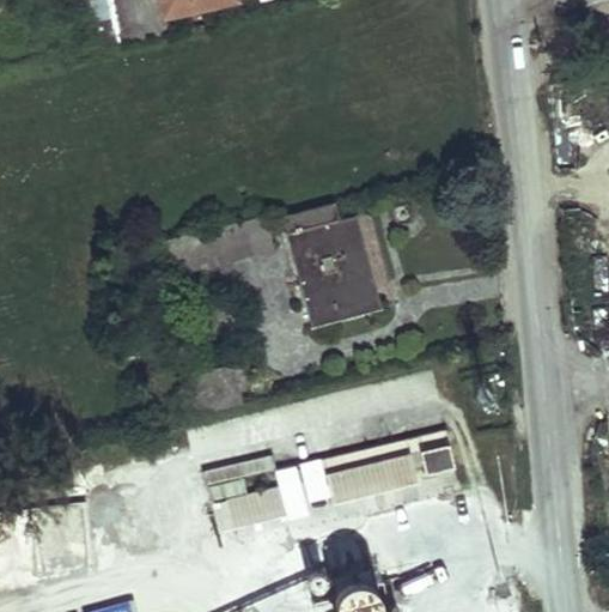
[(107,0),(96,0),(108,46),(117,43),(107,0)]
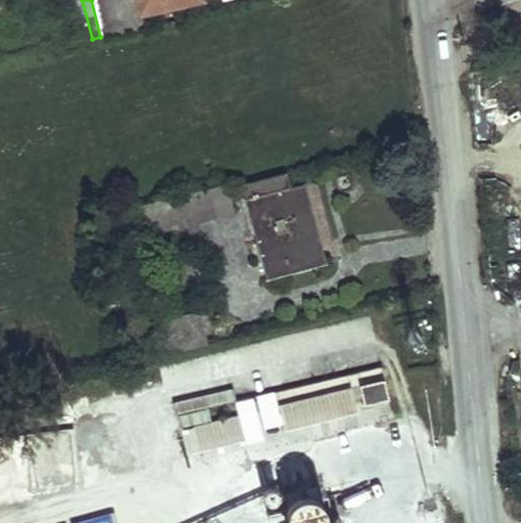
[(91,0),(100,37),(101,39),(144,28),(141,14),(203,1),(202,0),(91,0)]
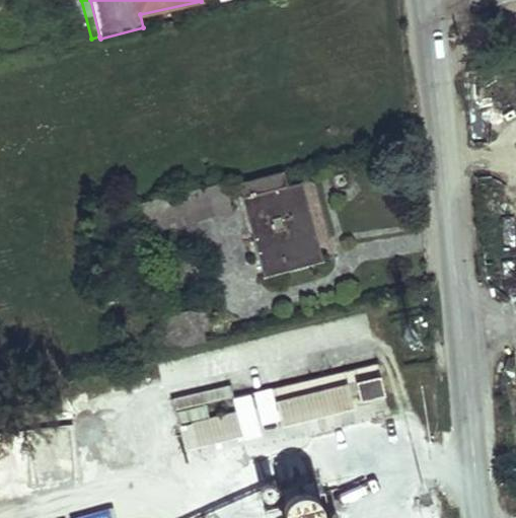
[(246,197),(242,198),(263,277),(310,265),(305,246),(317,242),(301,182),(262,193),(261,187),(245,191),(246,197)]
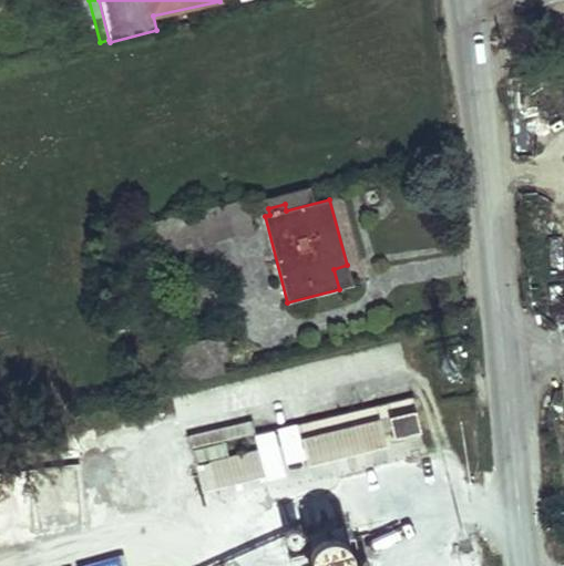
[(347,265),(334,269),(339,289),(352,285),(347,265)]
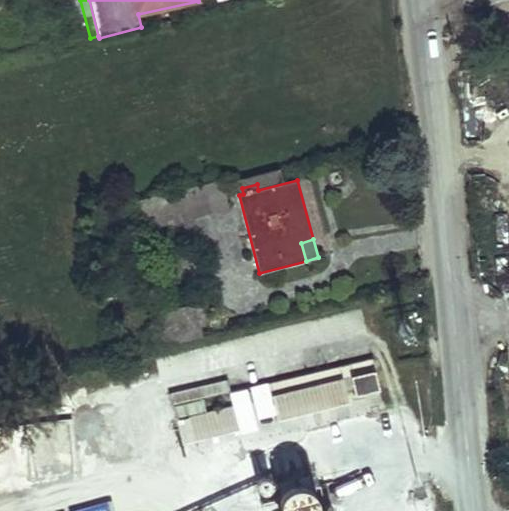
[(212,347),(178,357),(185,380),(219,370),(212,347)]
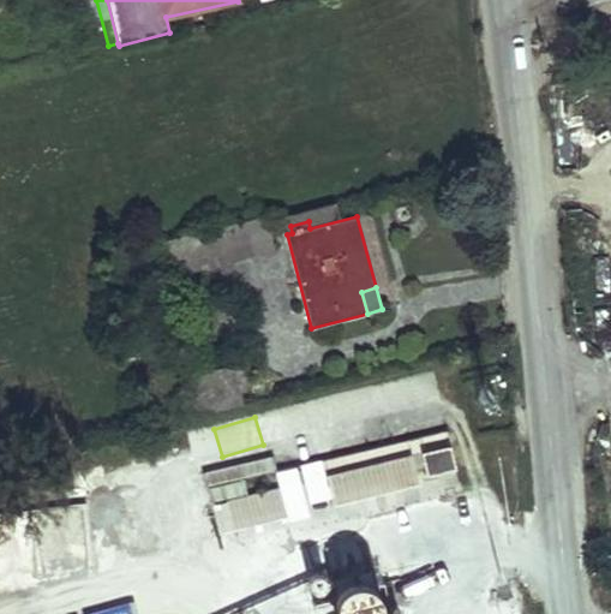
[(453,446),(424,452),(429,476),(457,470),(453,446)]
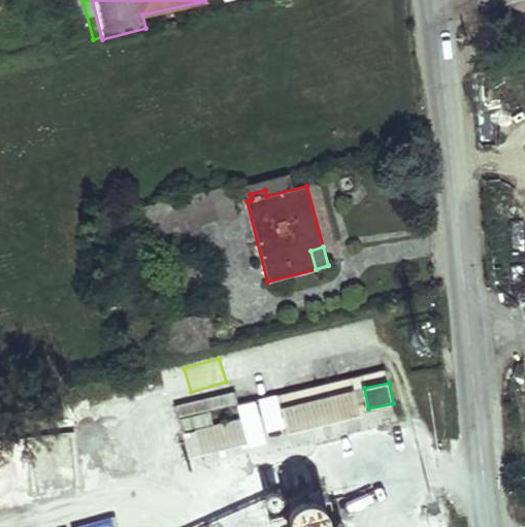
[(355,391),(282,408),(286,427),(359,409),(355,391)]
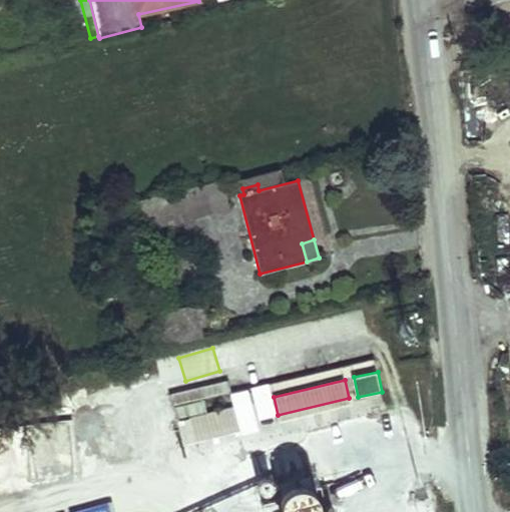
[(268,393),(249,397),(256,422),(274,417),(268,393)]
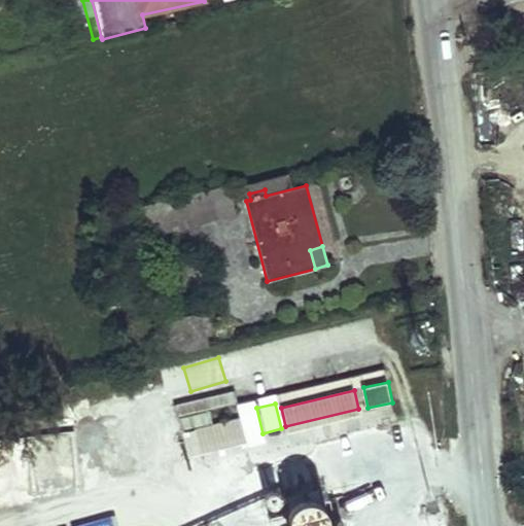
[(240,418),(198,429),(201,446),(244,435),(240,418)]
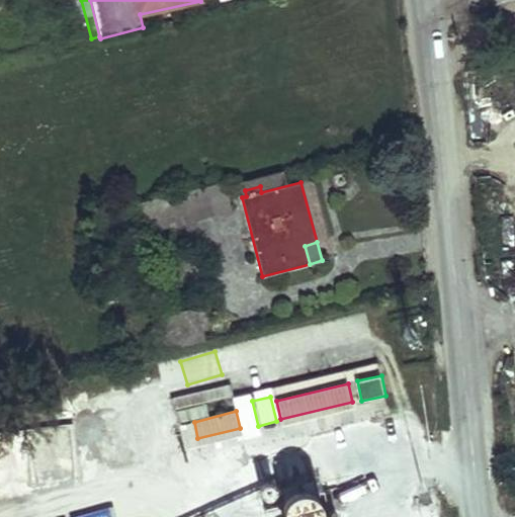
[(276,481),(310,471),(303,444),(252,457),(254,464),(270,460),(276,481)]
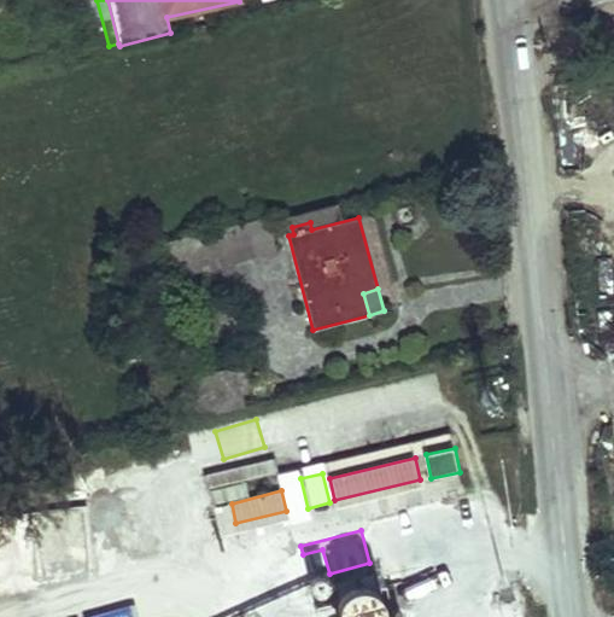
[(386,616),(386,574),(343,575),(344,616),(386,616)]
